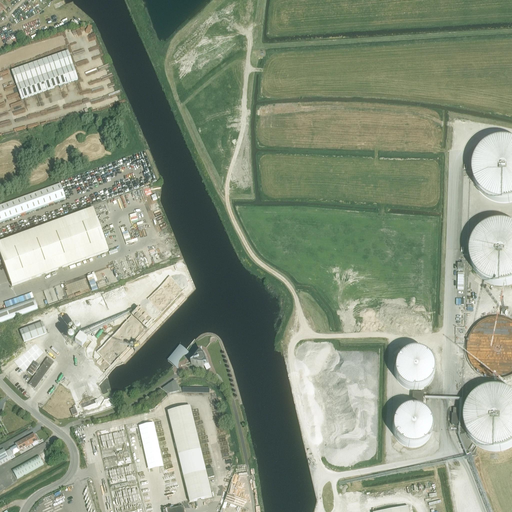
[(72,62),(79,60),(77,48),(70,49),(72,62)]
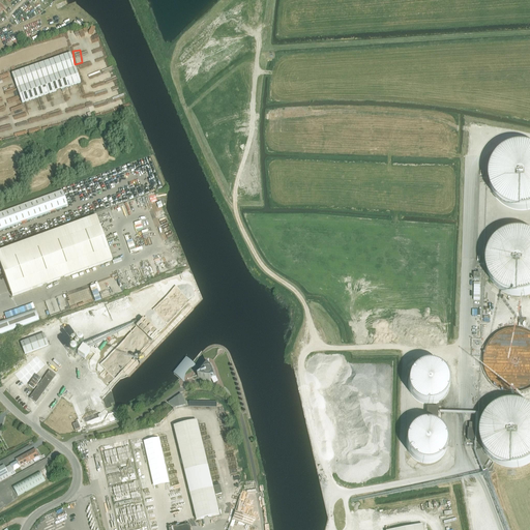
[(11,74),(22,104),(81,84),(70,53),(11,74)]
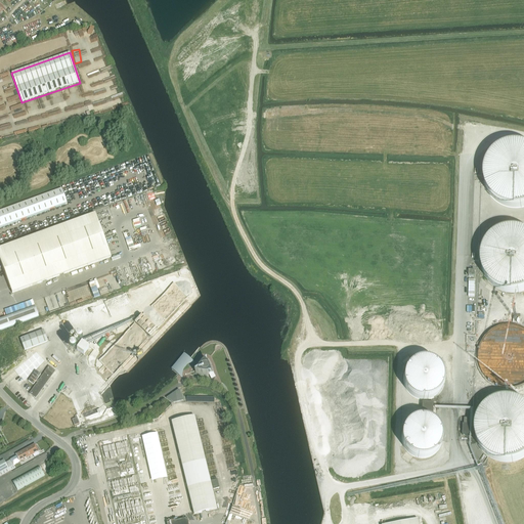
[(507,145),(501,147),(496,150),(492,155),(488,160),(486,165),(484,171),(483,177),(484,180),(484,183),(486,188),(489,194),(492,199),(497,203),(503,206),(508,208),(514,209),(520,209),(523,208),(523,144),(519,143),(513,143),(507,145)]
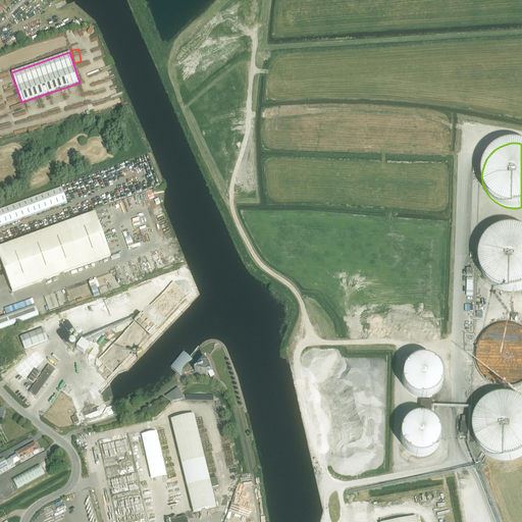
[(0,210),(0,226),(66,203),(61,189),(0,210)]
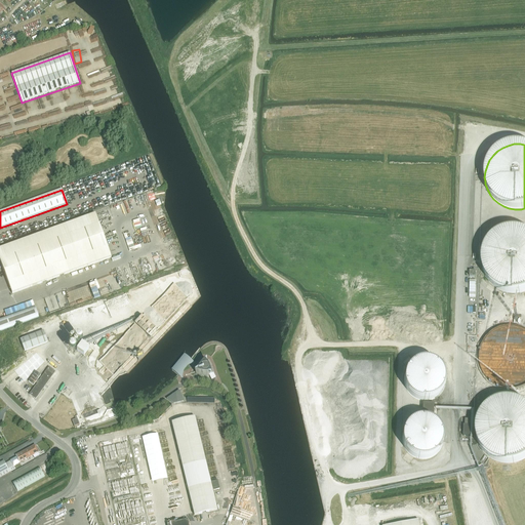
[(0,248),(0,260),(12,294),(111,258),(95,214),(0,248)]
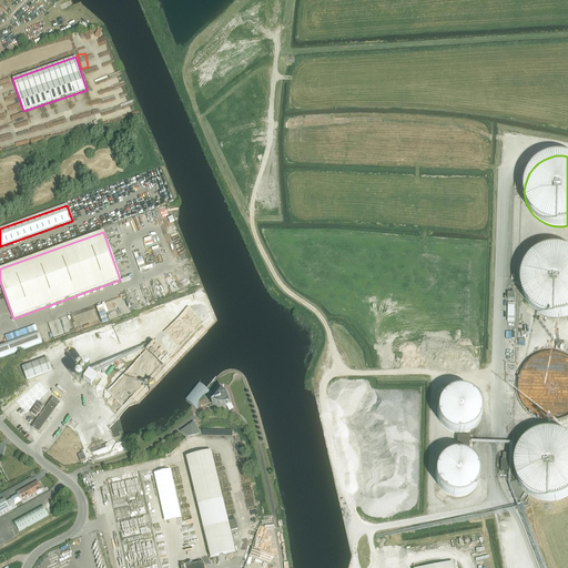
[(559,249),(553,249),(546,250),(540,252),(535,255),(529,261),(526,265),(523,272),(521,277),(520,284),(521,291),(524,297),(526,303),(530,308),(535,313),(540,316),(547,318),(554,320),(560,320),(567,318),(567,316),(567,250),(566,250),(559,249)]
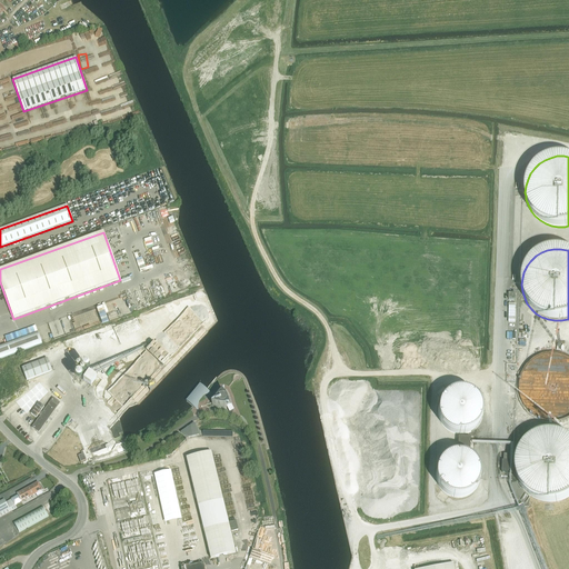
[(0,359),(42,345),(38,332),(0,346),(0,359)]
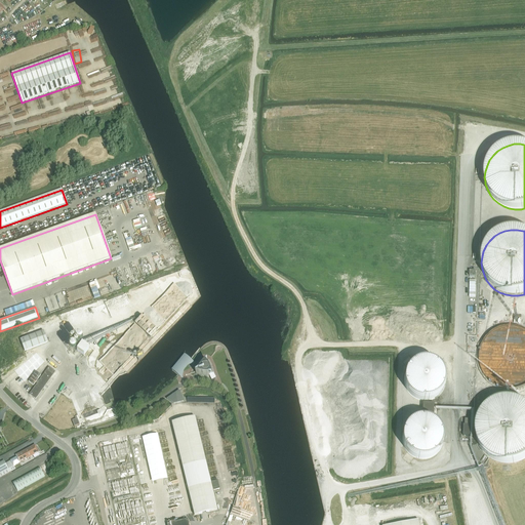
[(6,338),(14,334),(11,330),(4,333),(6,338)]
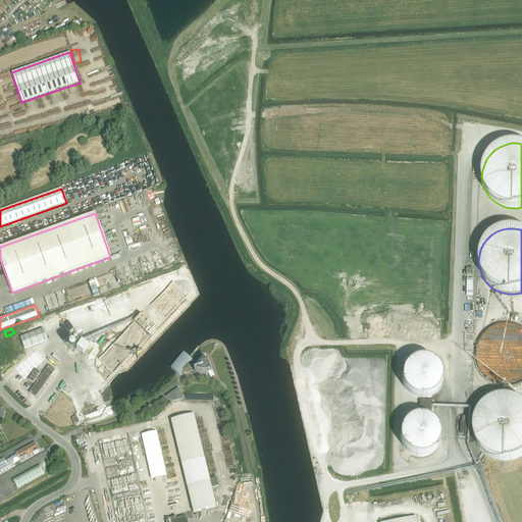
[(20,337),(24,349),(48,341),(43,329),(20,337)]
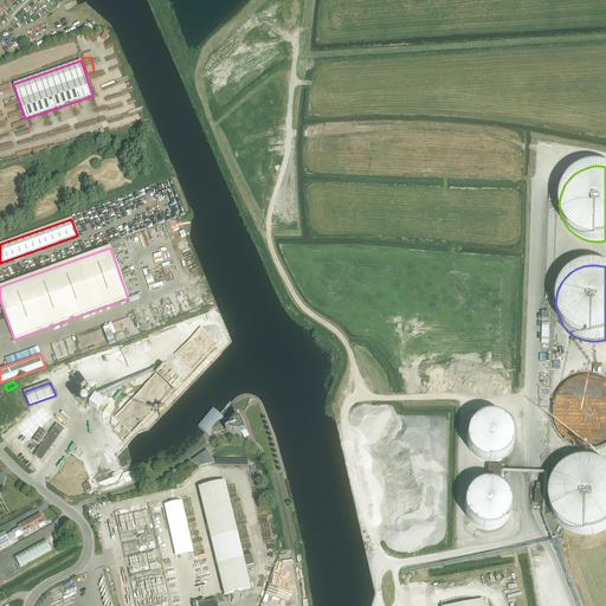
[(81,406),(95,414),(102,403),(96,399),(94,401),(86,397),(81,406)]
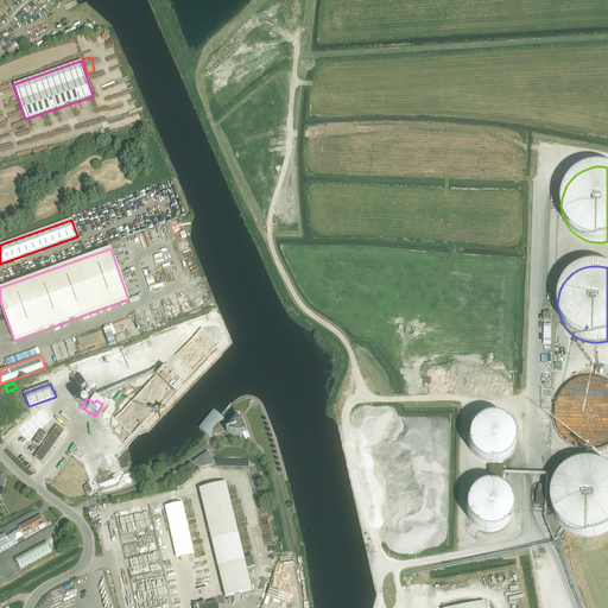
[(42,409),(31,419),(38,426),(48,415),(42,409)]
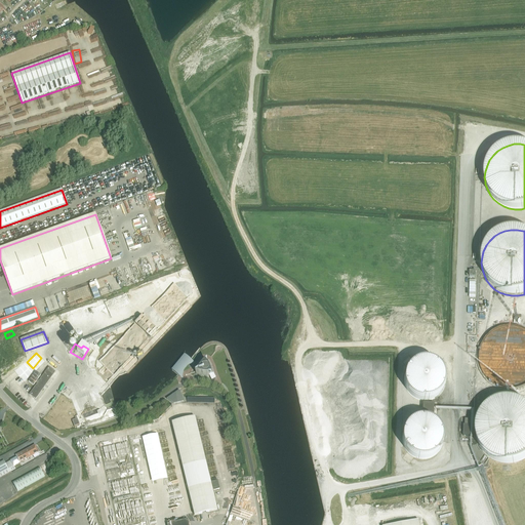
[(172,369),(178,375),(192,360),(185,355),(172,369)]
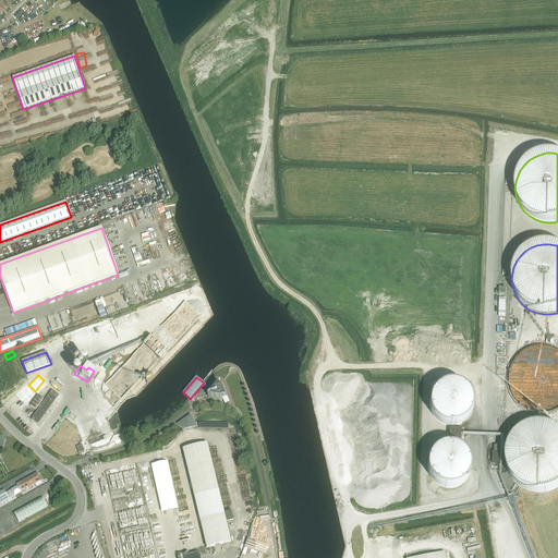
[(207,392),(208,397),(208,398),(210,399),(213,399),(215,400),(218,400),(221,400),(222,400),(222,399),(226,397),(227,397),(226,396),(226,393),(226,391),(225,389),(222,385),(221,383),(216,381),(213,385),(210,387),(209,388),(208,390),(207,392)]
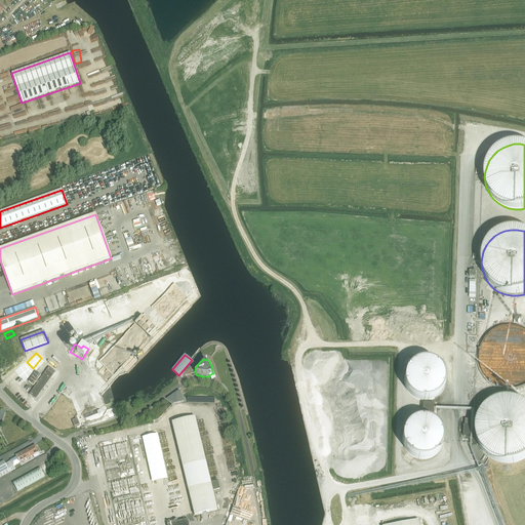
[(404,379),(404,380),(404,381),(405,382),(405,384),(405,385),(405,386),(405,387),(406,388),(406,389),(407,390),(407,391),(408,392),(409,393),(409,394),(410,394),(411,395),(411,396),(412,396),(412,397),(413,397),(414,398),(415,398),(416,399),(417,399),(418,400),(419,400),(420,400),(421,400),(422,400),(423,401),(425,401),(426,401),(427,401),(428,400),(429,400),(430,400),(431,400),(432,400),(432,399),(433,399),(434,399),(435,398),(436,398),(436,397),(437,397),(438,396),(439,395),(440,395),(440,394),(441,393),(442,392),(442,391),(443,391),(443,390),(444,389),(444,388),(444,387),(445,386),(445,385),(445,384),(445,382),(445,381),(445,380),(445,379),(445,378),(445,377),(445,376),(445,375),(445,374),(444,374),(444,373),(444,372),(444,371),(443,371),(443,370),(443,369),(442,369),(442,368),(441,368),(441,367),(440,366),(440,365),(439,365),(438,364),(437,363),(436,363),(435,362),(434,362),(433,361),(432,361),(431,361),(431,360),(430,360),(429,360),(428,360),(427,360),(426,360),(425,360),(423,360),(422,360),(421,360),(420,360),(419,360),(418,361),(417,361),(416,361),(415,362),(414,363),(413,363),(412,364),(411,365),(410,365),(410,366),(409,367),(408,368),(408,369),(407,369),(407,370),(406,371),(406,372),(405,373),(405,374),(405,375),(405,376),(405,377),(404,378),(404,379)]
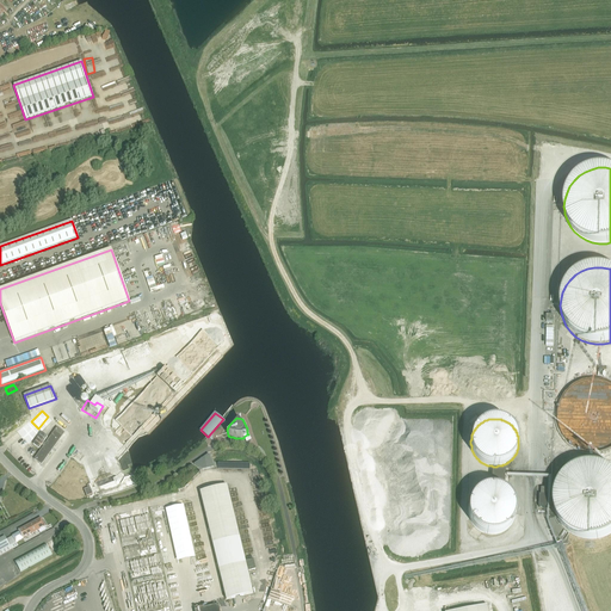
[(65,434),(54,426),(49,431),(47,430),(42,436),(45,437),(43,440),(55,449),(65,434)]
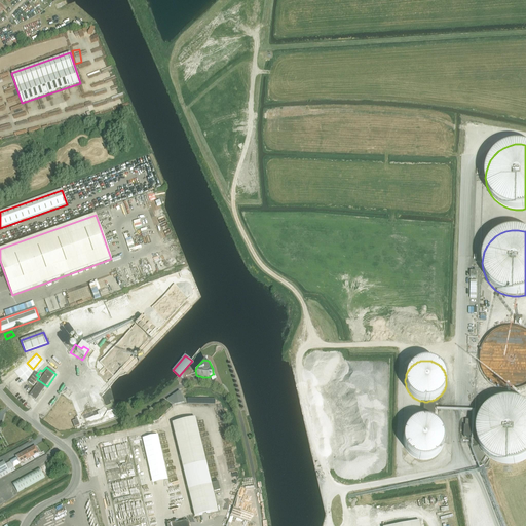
[(180,391),(167,400),(174,405),(184,403),(180,391)]
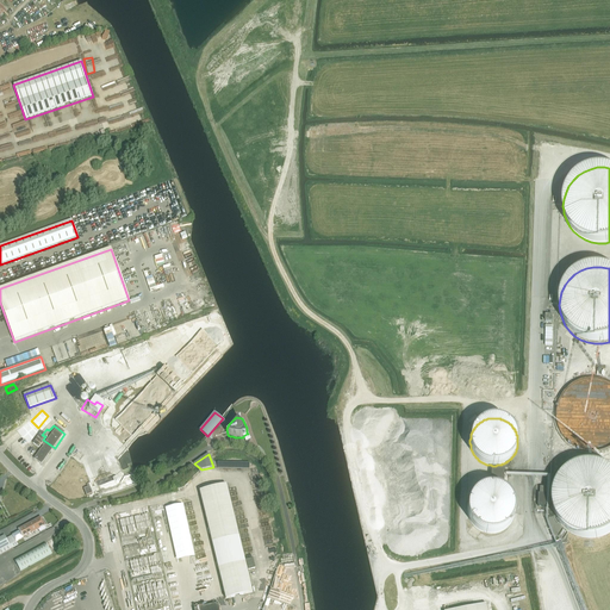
[(598,465),(591,465),(585,465),(578,466),(572,470),(566,473),(561,478),(558,484),(555,490),(553,497),(553,504),(554,510),(556,517),(560,523),(564,528),(570,533),(576,536),(582,537),(589,539),(596,539),(603,537),(609,534),(609,533),(609,470),(605,467),(598,465)]
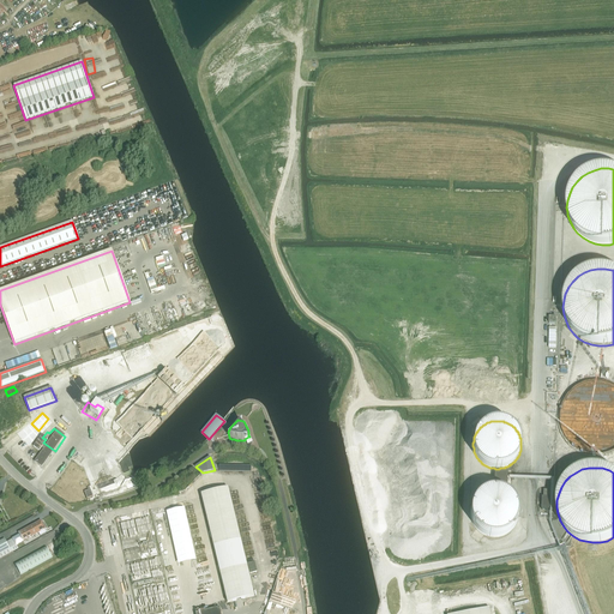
[(202,494),(200,494),(227,603),(254,596),(228,488),(202,494)]
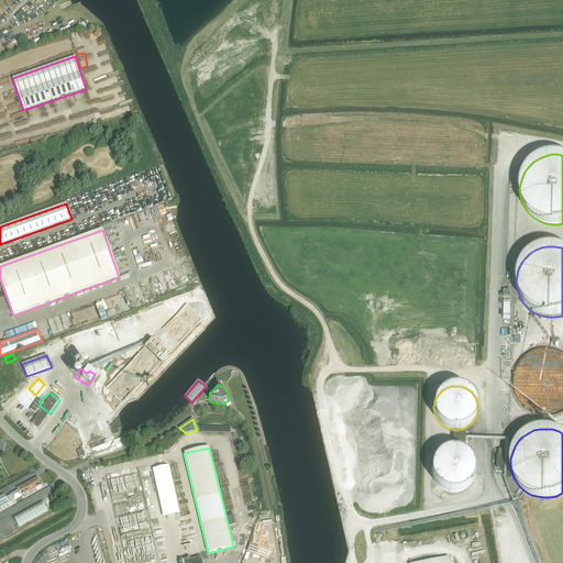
[(431,470),(431,471),(431,472),(431,473),(431,474),(432,474),(432,475),(432,476),(432,477),(433,478),(433,479),(434,481),(434,482),(435,483),(435,484),(437,484),(438,485),(439,486),(439,487),(440,487),(441,488),(442,488),(443,489),(444,489),(445,490),(446,490),(448,490),(449,492),(450,492),(451,492),(452,492),(453,492),(454,492),(455,492),(456,492),(457,492),(459,490),(460,490),(461,490),(462,490),(462,489),(463,489),(464,489),(464,488),(465,488),(466,487),(467,487),(467,486),(468,486),(468,485),(470,485),(470,484),(471,484),(471,483),(472,482),(472,481),(473,481),(473,479),(473,478),(474,478),(474,477),(474,476),(474,475),(475,475),(475,474),(475,473),(475,472),(475,471),(475,470),(475,468),(475,467),(475,466),(475,465),(474,464),(474,463),(474,462),(474,461),(473,461),(473,460),(473,459),(472,459),(472,457),(471,456),(470,455),(470,454),(468,454),(468,453),(467,453),(466,452),(465,452),(465,451),(464,451),(463,450),(462,450),(461,449),(460,449),(459,449),(457,448),(456,448),(455,448),(454,448),(453,448),(452,448),(451,448),(450,448),(449,448),(448,449),(446,449),(445,449),(444,450),(443,450),(442,451),(441,451),(441,452),(440,452),(439,453),(438,454),(437,454),(437,455),(435,456),(434,457),(434,459),(433,460),(433,461),(432,462),(432,463),(432,464),(432,465),(431,465),(431,466),(431,467),(431,468),(431,470)]
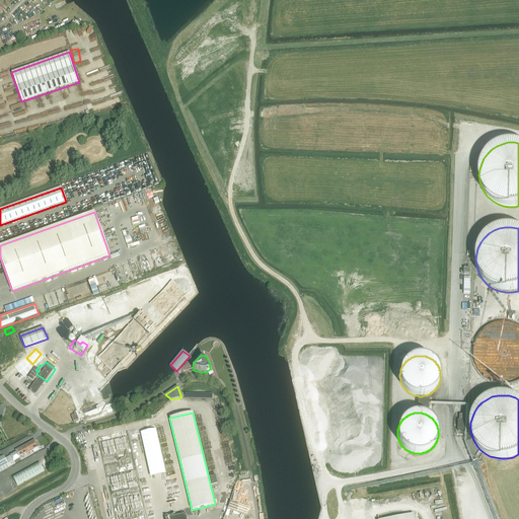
[(458,420),(458,431),(465,431),(466,414),(460,414),(460,415),(459,420),(458,420)]
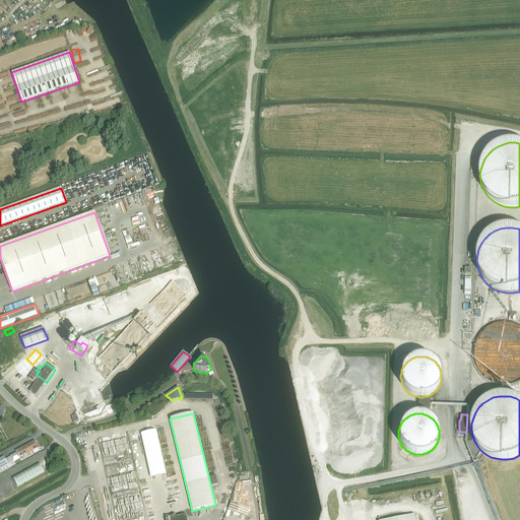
[(13,462),(40,448),(38,444),(37,444),(36,441),(16,452),(16,453),(10,456),(11,457),(5,460),(4,457),(0,458),(0,472),(0,473),(11,467),(9,464),(13,462)]
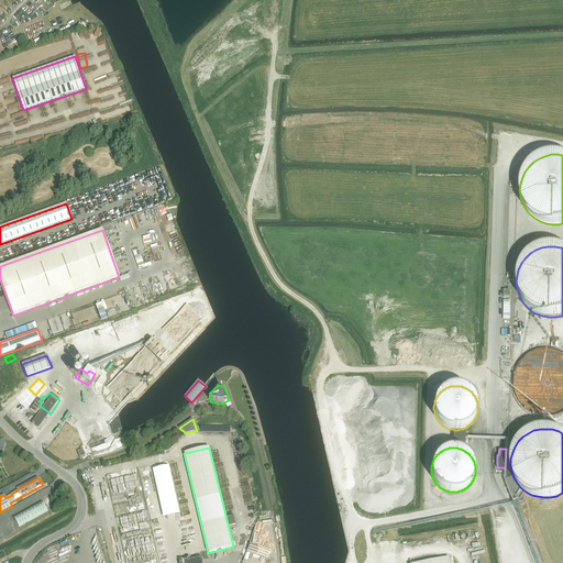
[(47,511),(42,500),(13,517),(19,528),(47,511)]
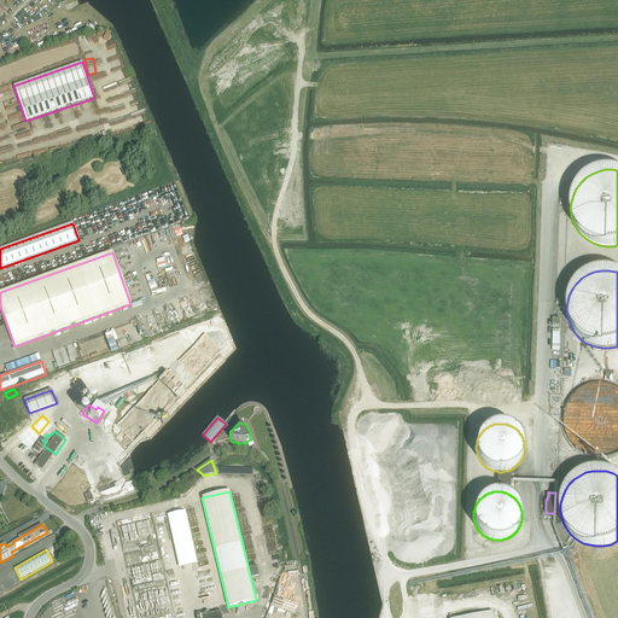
[(258,576),(256,565),(249,567),(251,577),(258,576)]
